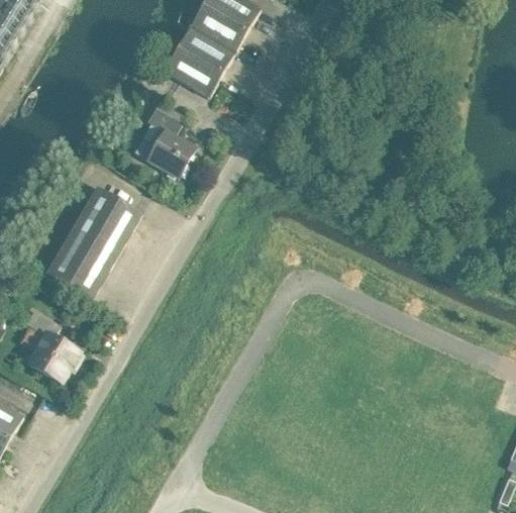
[(208,98),(260,9),(243,0),(205,0),(164,72),(208,98)]
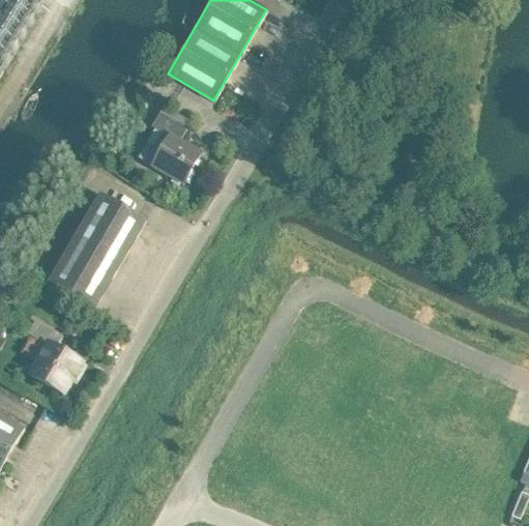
[(158,112),(185,127),(189,120),(163,105),(158,112)]
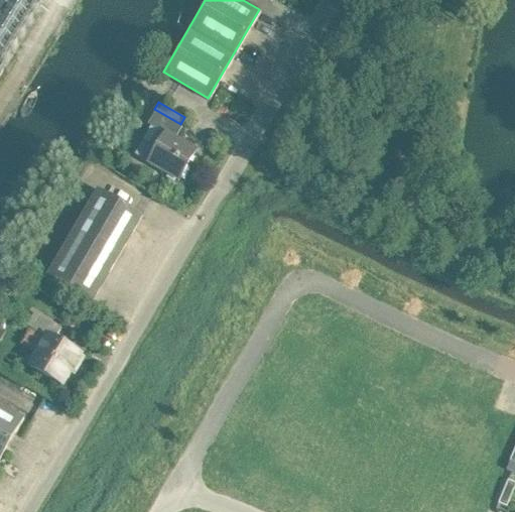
[(147,160),(160,167),(177,177),(195,148),(173,136),(180,124),(154,109),(147,122),(149,123),(132,151),(147,159),(147,160)]
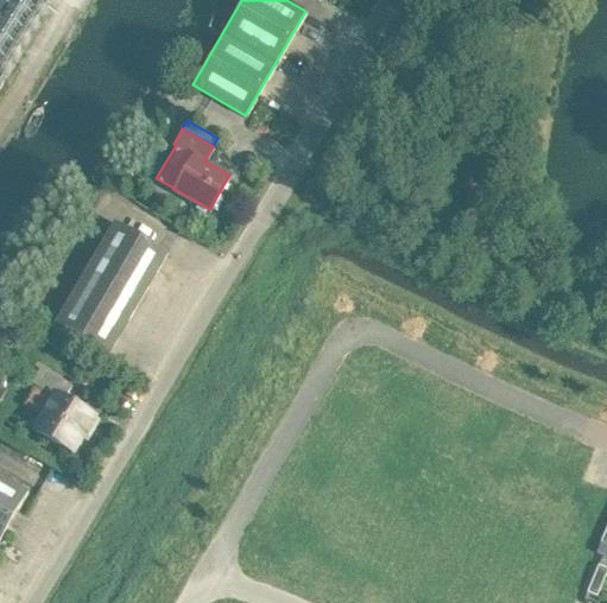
[(106,354),(166,251),(113,220),(52,323),(106,354)]
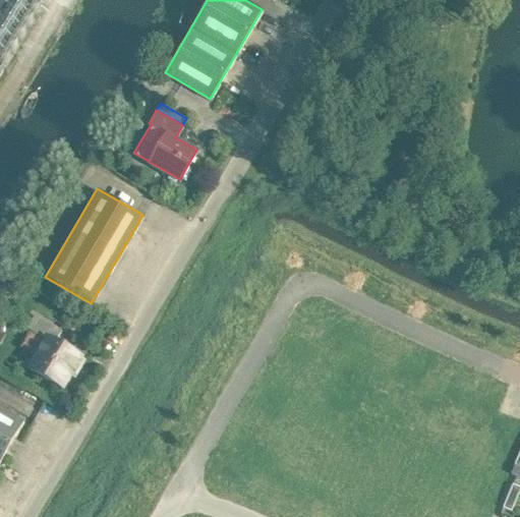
[(71,374),(79,358),(76,356),(77,355),(53,341),(60,329),(34,313),(26,326),(41,335),(32,350),(37,353),(29,367),(43,375),(60,385),(68,370),(71,374)]
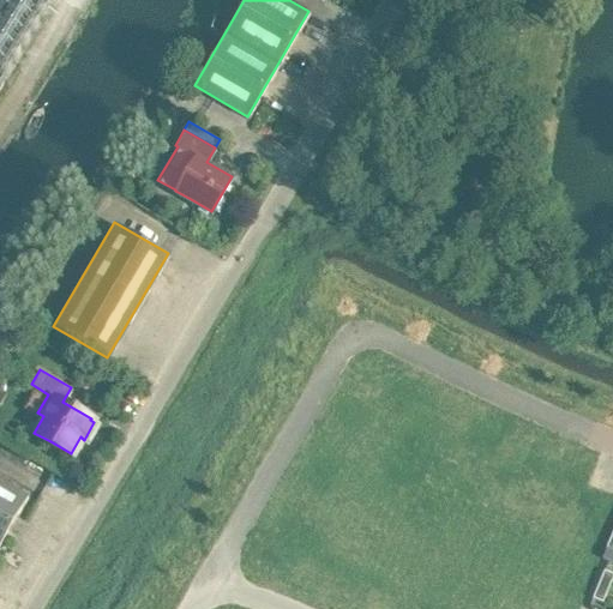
[(0,540),(26,494),(0,478),(0,540)]
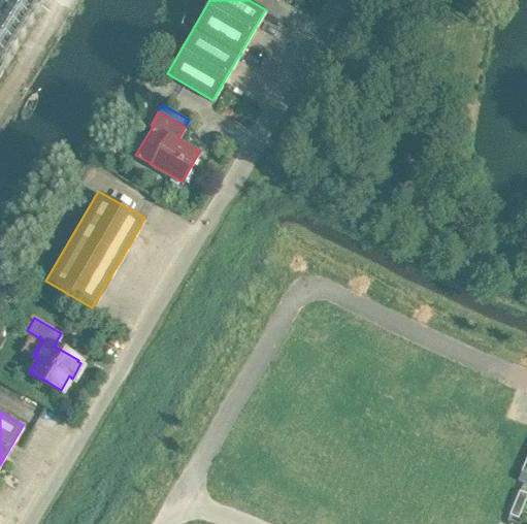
[(526,491),(519,488),(514,500),(522,503),(526,491)]
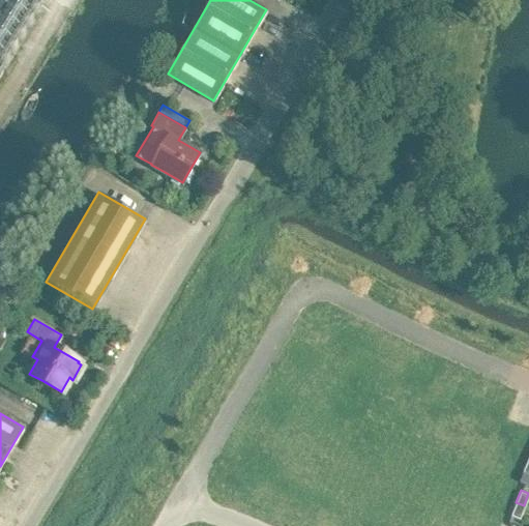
[(524,505),(516,502),(510,514),(519,518),(524,505)]
